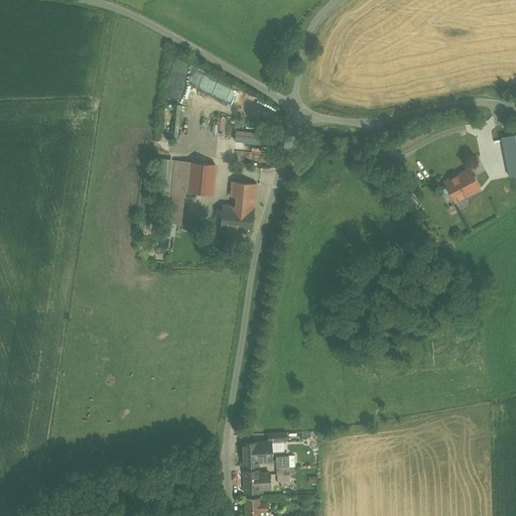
[(175,60),(172,79),(178,81),(181,61),(175,60)]
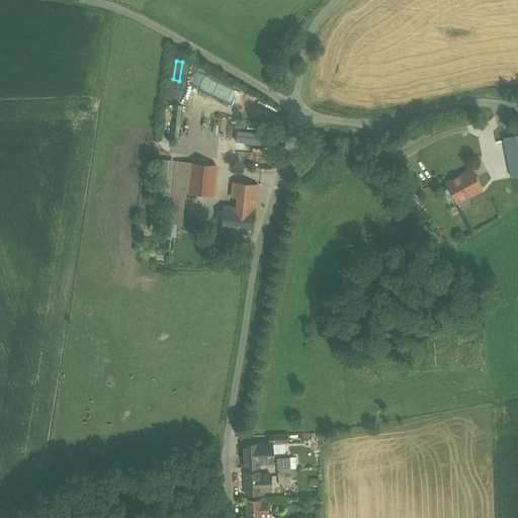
[(186,83),(184,92),(194,94),(196,85),(186,83)]
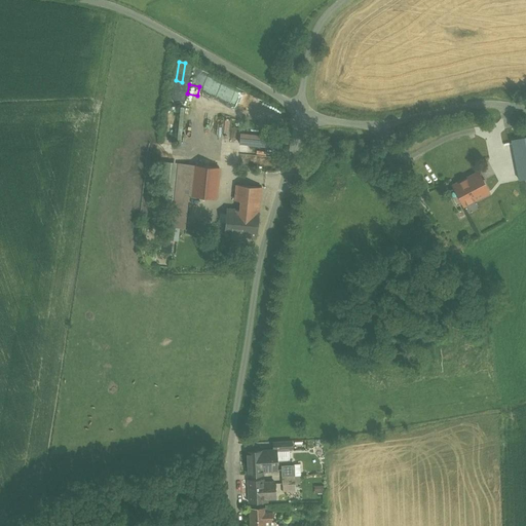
[(277,139),(242,136),(241,145),(276,149),(277,139)]
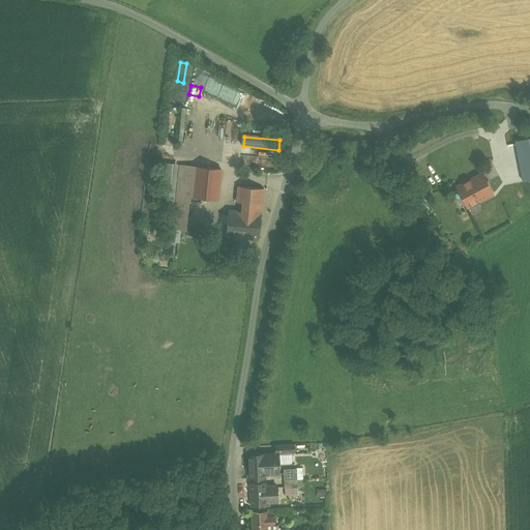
[(529,181),(529,138),(517,141),(524,182),(529,181)]
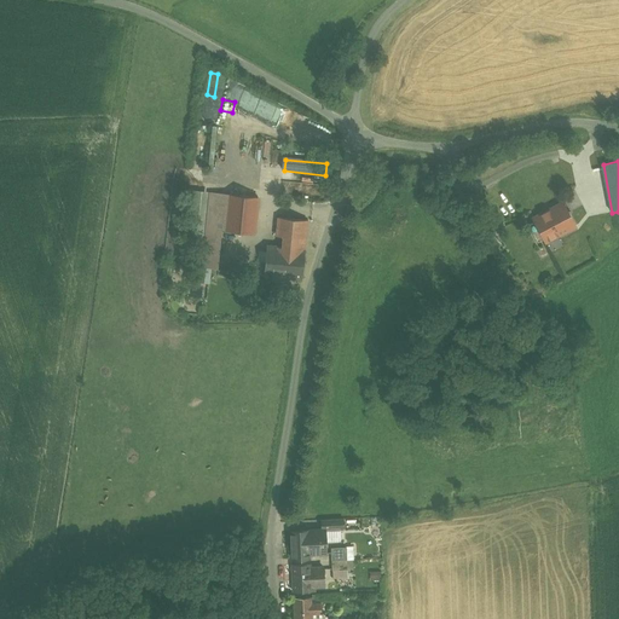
[(209,191),(206,227),(220,229),(220,230),(225,230),(229,194),(209,191)]
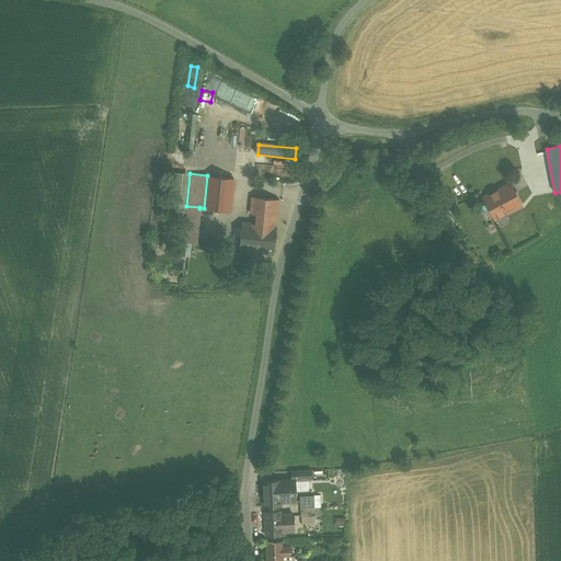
[(233,178),(207,175),(204,208),(230,210),(233,178)]
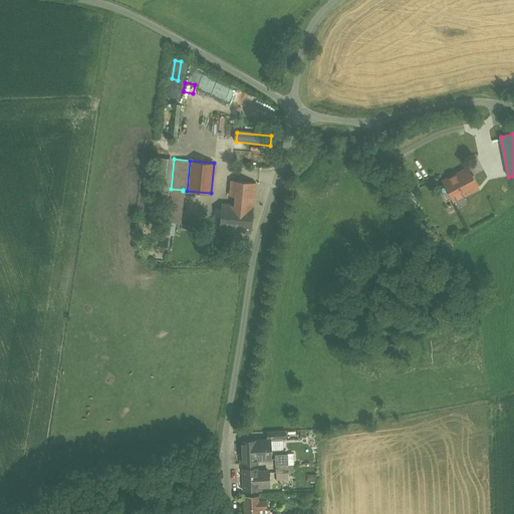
[(439,187),(449,205),(478,188),(468,170),(439,187)]
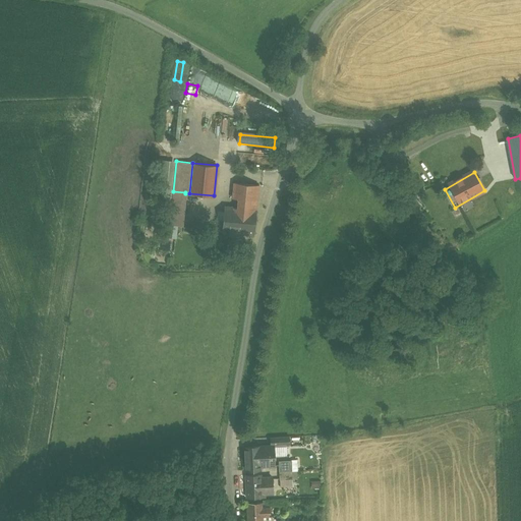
[(258,185),(234,182),(232,198),(238,198),(237,208),(237,209),(256,211),(258,185)]
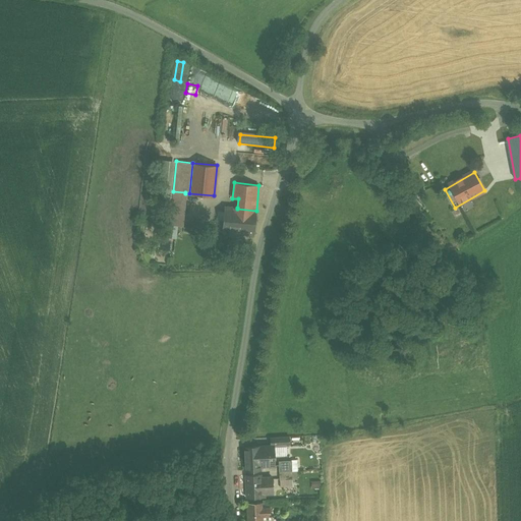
[(185,192),(173,191),(171,212),(183,213),(185,193),(185,192)]
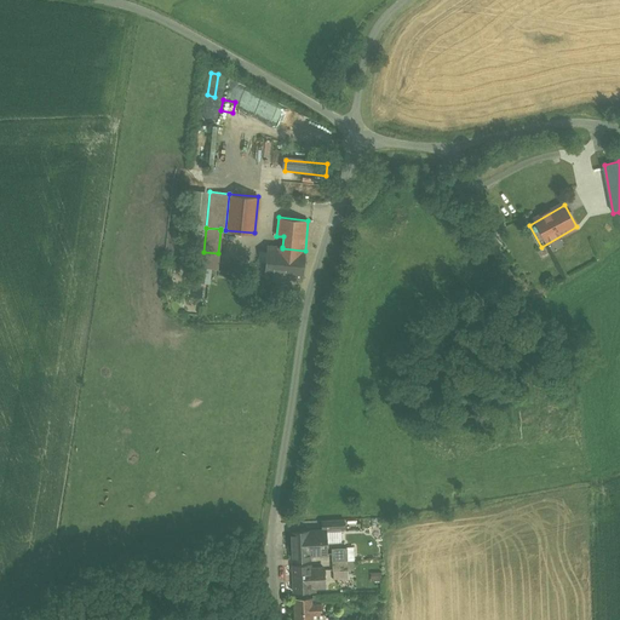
[(282,247),(268,246),(264,275),(302,279),(305,251),(282,248),(282,247)]
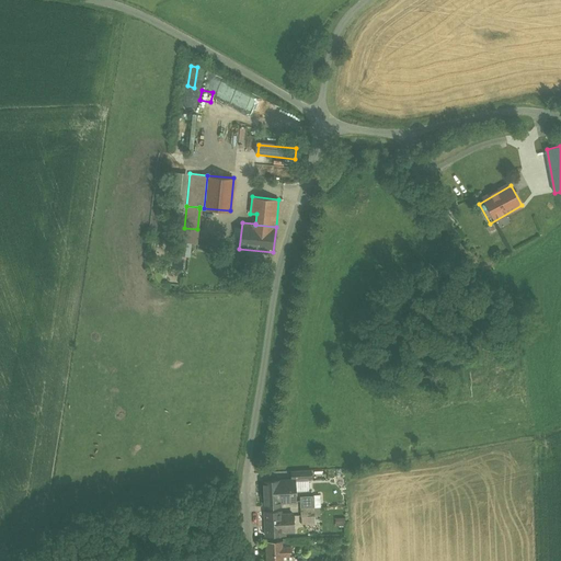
[(197,229),(184,228),(183,242),(196,243),(197,229)]
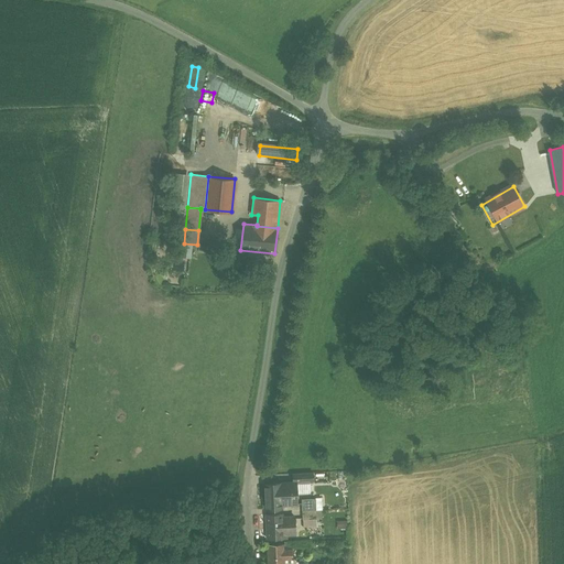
[(290,483),(264,484),(266,509),(282,508),(281,505),(293,503),(293,497),(292,497),(291,497),(290,483)]
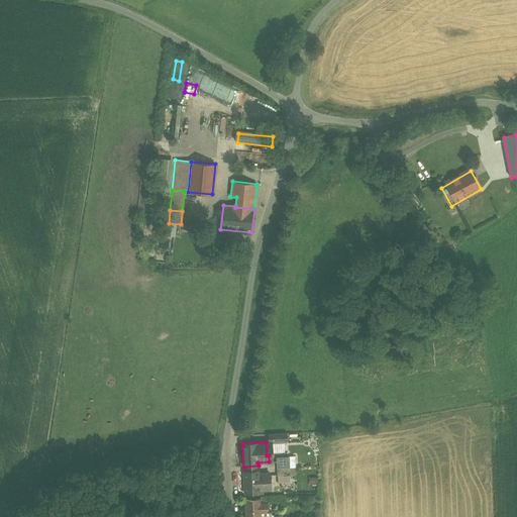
[(290,468),(277,468),(277,476),(290,476),(290,468)]
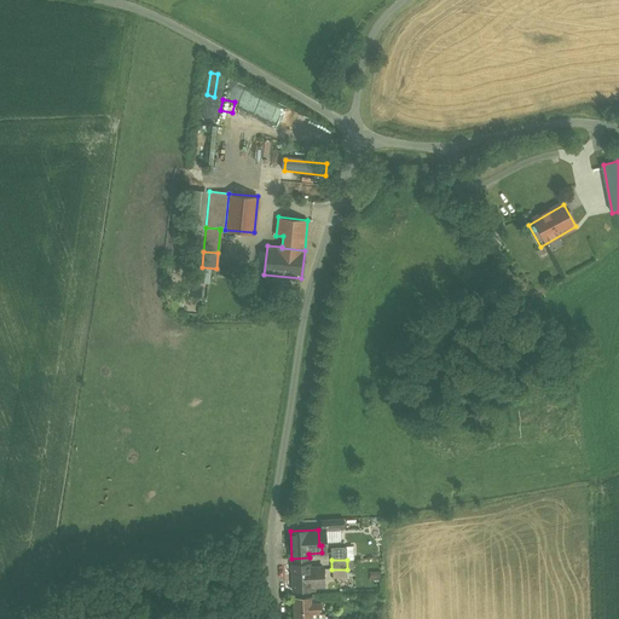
[(310,563),(291,565),(293,591),(313,591),(313,586),(324,585),(323,567),(310,568),(310,563)]
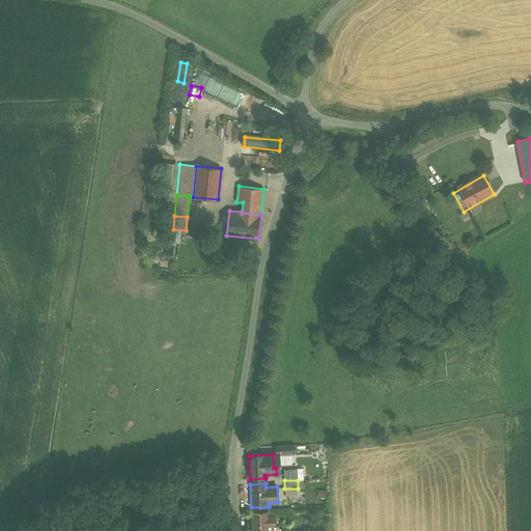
[(267,518),(267,512),(252,512),(252,530),(277,530),(277,526),(276,526),(275,518),(267,518)]
